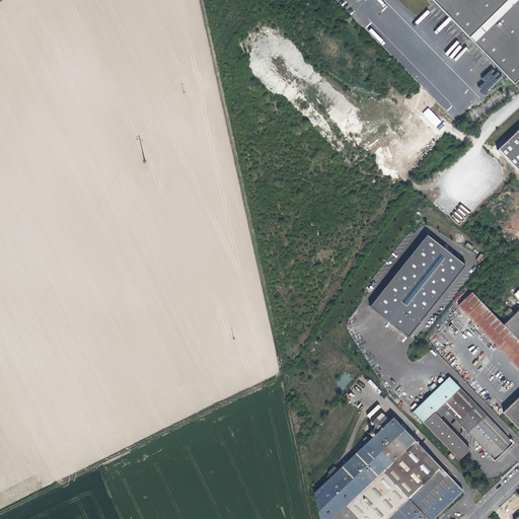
[(431,0),(467,38),(506,0),(431,0)]
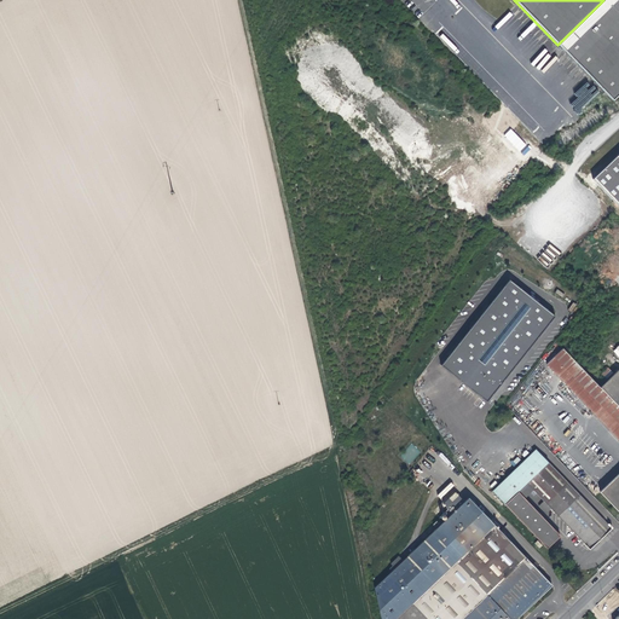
[(618,0),(603,0),(557,45),(614,100),(618,96),(618,0)]
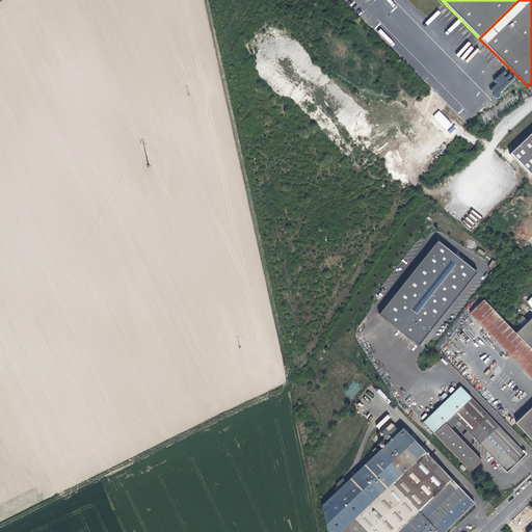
[(447,130),(452,125),(439,110),(433,116),(447,130)]
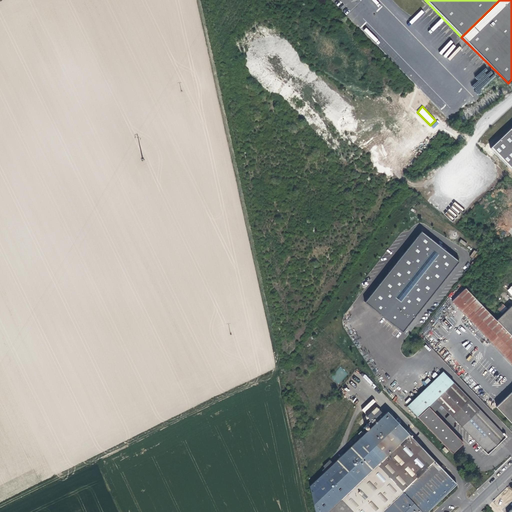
[(511,127),(490,149),(511,172),(511,127)]
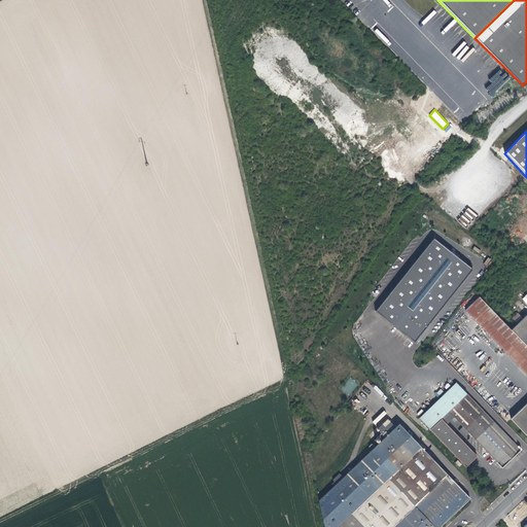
[(472,269),(434,239),(377,311),(415,341),(472,269)]
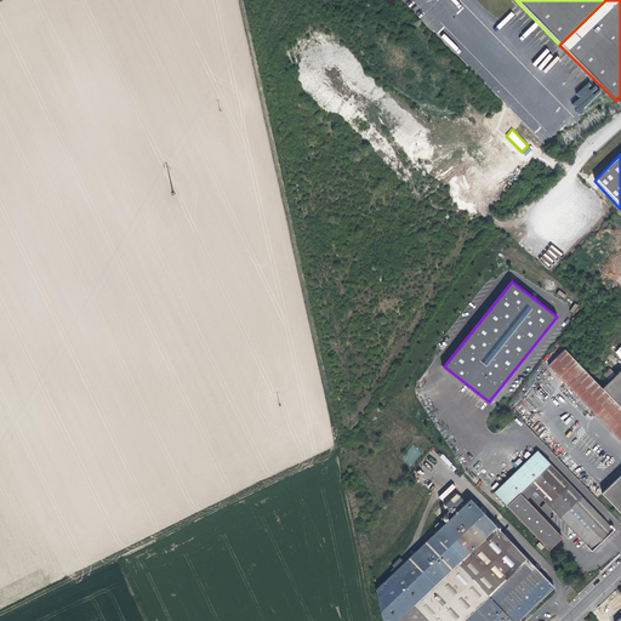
[(620,442),(620,408),(581,366),(564,348),(547,364),(620,442)]
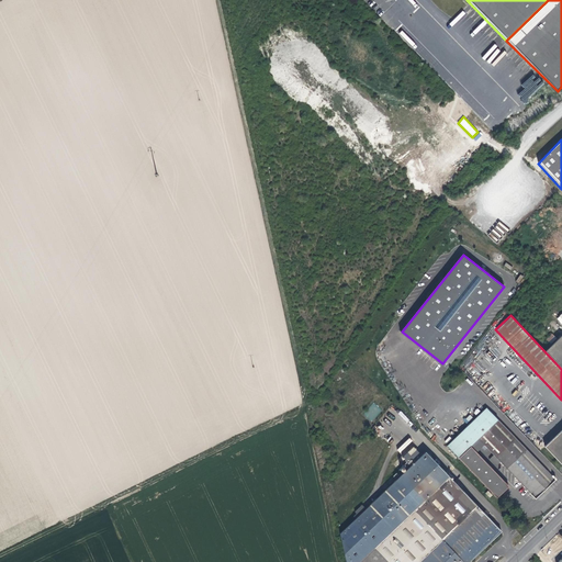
[(561,369),(561,335),(542,315),(526,332),(561,369)]
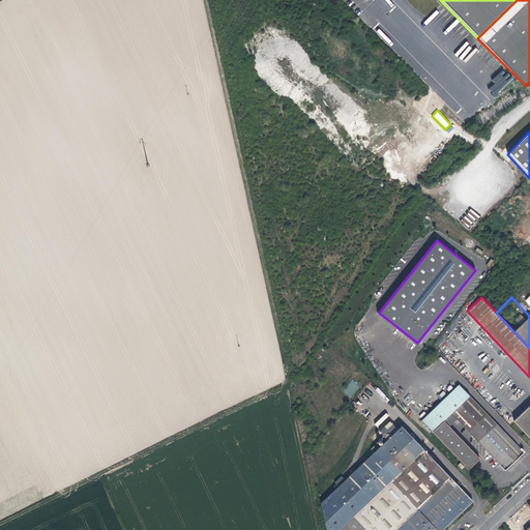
[(350,398),(360,387),(352,380),(343,390),(350,398)]
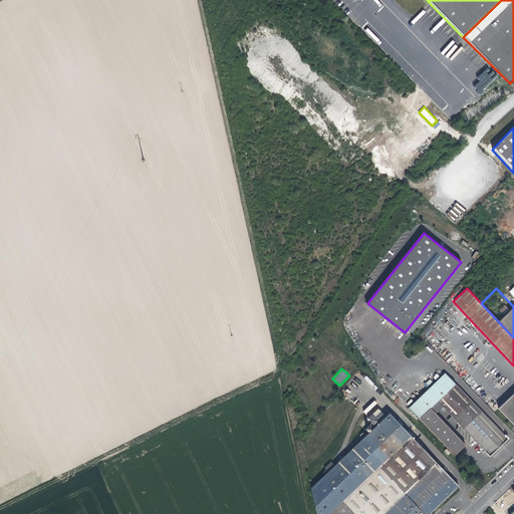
[(438,401),(456,383),(443,370),(406,405),(419,419),(430,408),(438,401)]
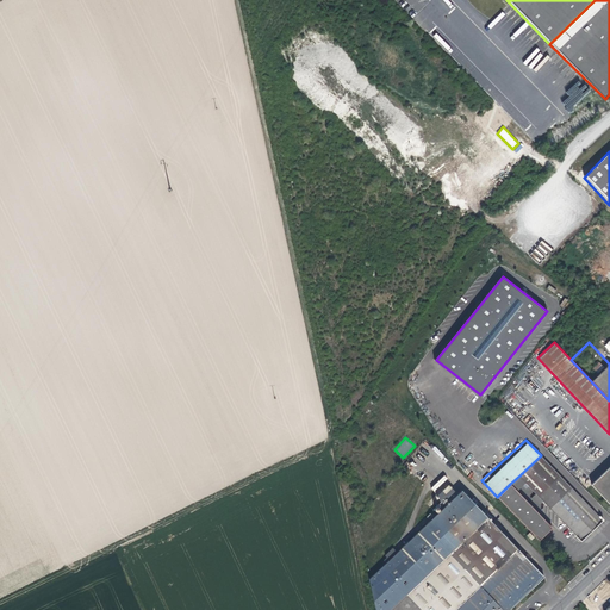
[(526,483),(529,486),(536,493),(542,500),(580,540),(593,529),(604,518),(601,515),(599,517),(541,455),(520,475),(526,483)]
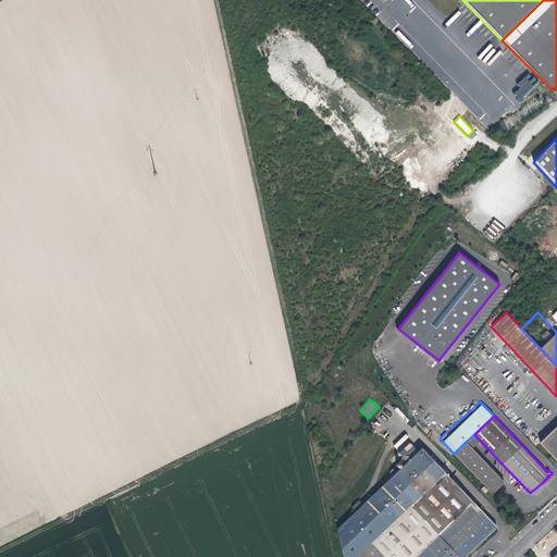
[(556,424),(540,442),(556,460),(556,459),(556,424)]
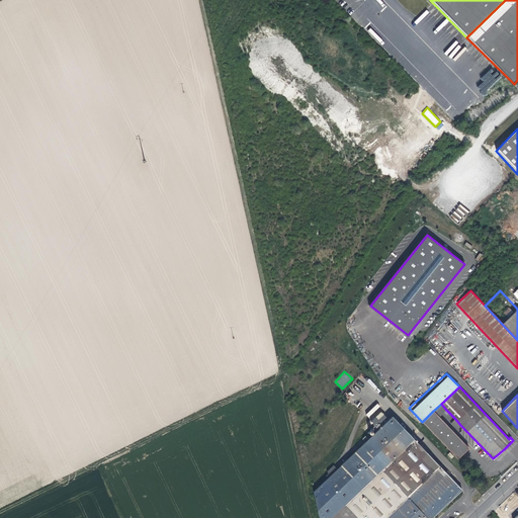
[(444,412),(446,410),(441,404),(433,411),(439,416),(444,412)]
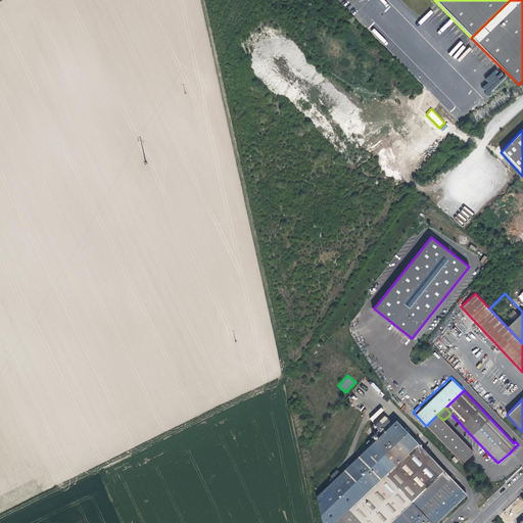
[(443,420),(437,415),(426,426),(462,463),(473,452),(443,420)]
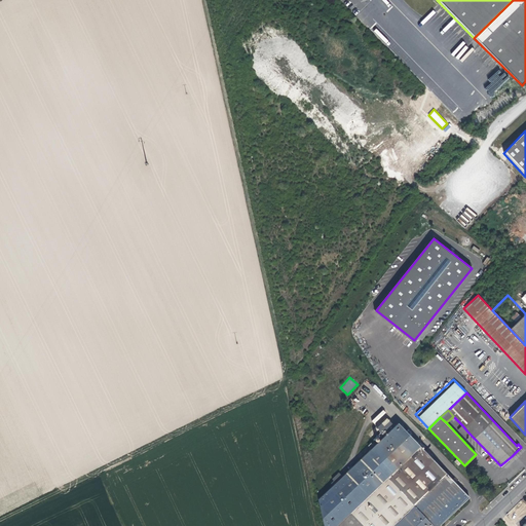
[(336,525),(351,512),(419,445),(418,444),(417,443),(393,418),(386,425),(376,436),(367,445),(352,460),(337,478),(327,487),(320,496),(325,525),(336,525)]
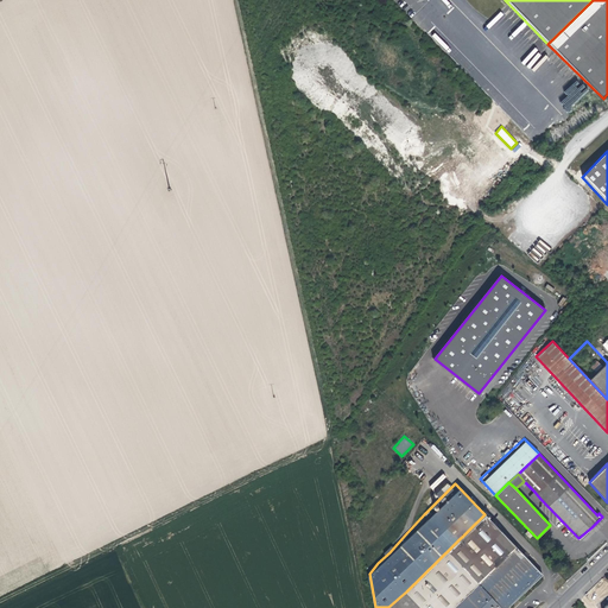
[(429,498),(435,504),(447,492),(439,486),(429,498)]
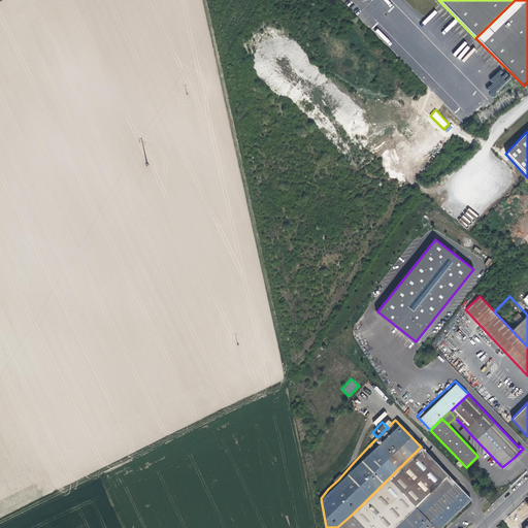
[(466,436),(469,433),(464,427),(460,431),(463,434),(466,436)]
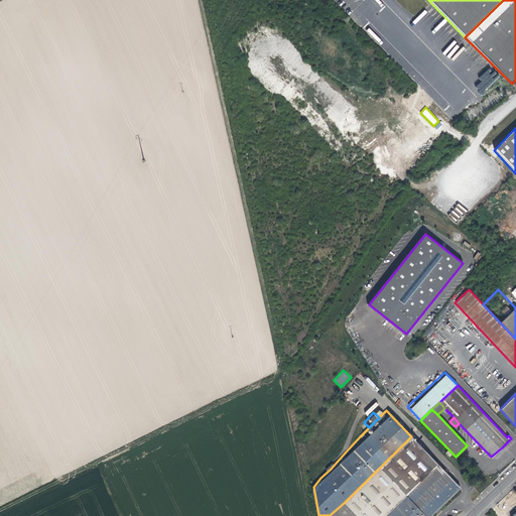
[(346,452),(360,436),(358,434),(343,448),(346,452)]
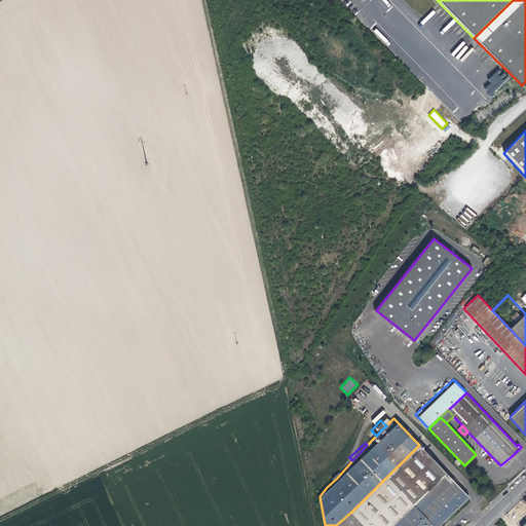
[(419,445),(351,512),(365,525),(391,525),(447,474),(421,447),(419,445)]
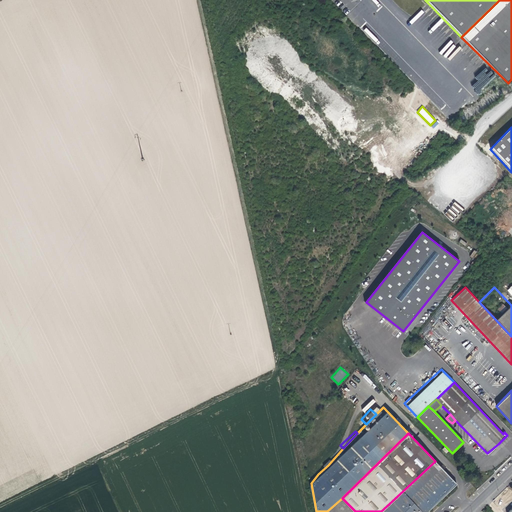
[(317,472),(318,474),(328,465),(323,461),(317,468),(319,469),(317,472)]
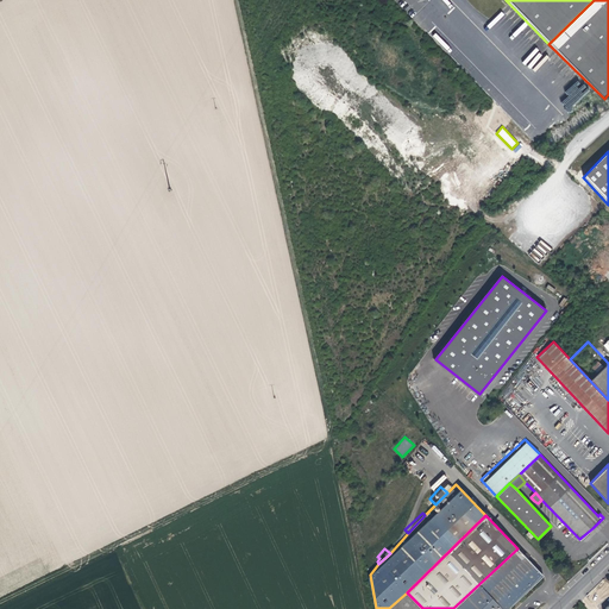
[(508,608),(544,576),(518,548),(453,608),(508,608)]
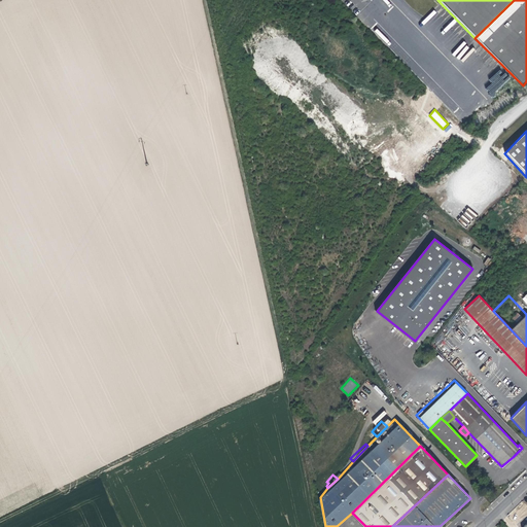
[(365,526),(352,513),(337,526),(365,526)]
